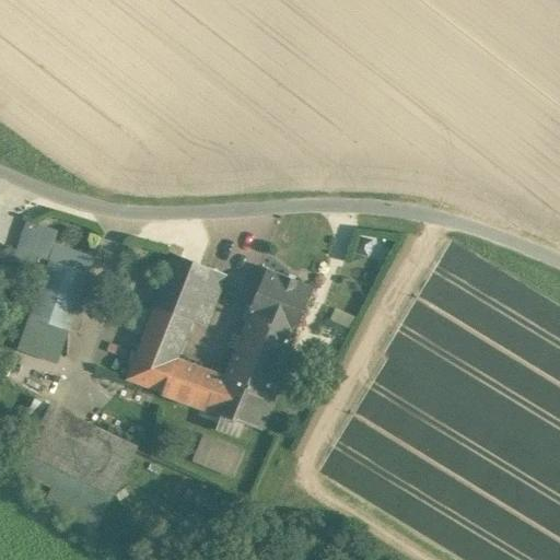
[(294,335),(249,316),(225,375),(177,358),(193,321),(213,269),(175,254),(126,378),(256,428),(270,393),(294,335)]
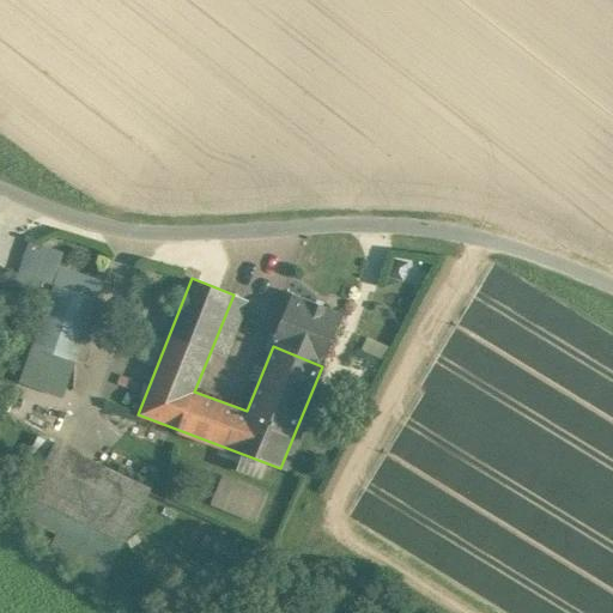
[(97,298),(55,284),(32,346),(74,362),(97,298)]
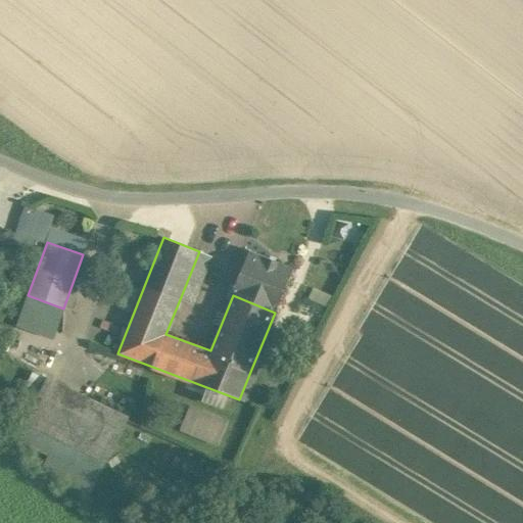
[(293,268),(249,250),(232,295),(233,295),(275,313),(293,268)]
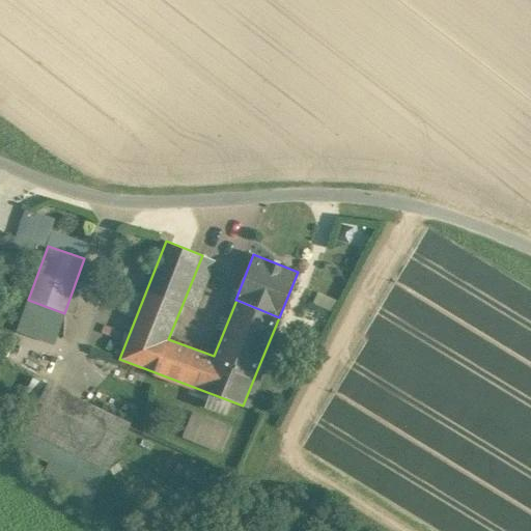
[(202,255),(183,304),(195,308),(215,260),(202,255)]
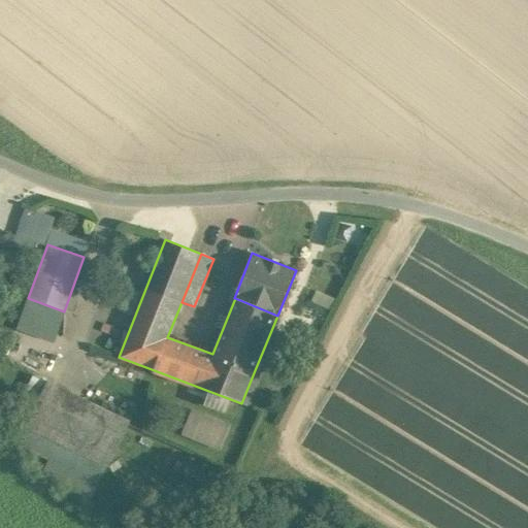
[(255,370),(241,403),(246,405),(260,372),(255,370)]
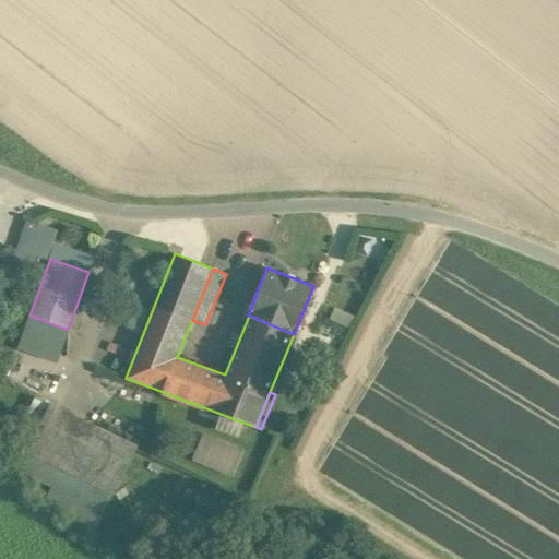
[(138,445),(50,404),(37,429),(26,451),(115,494),(138,445)]
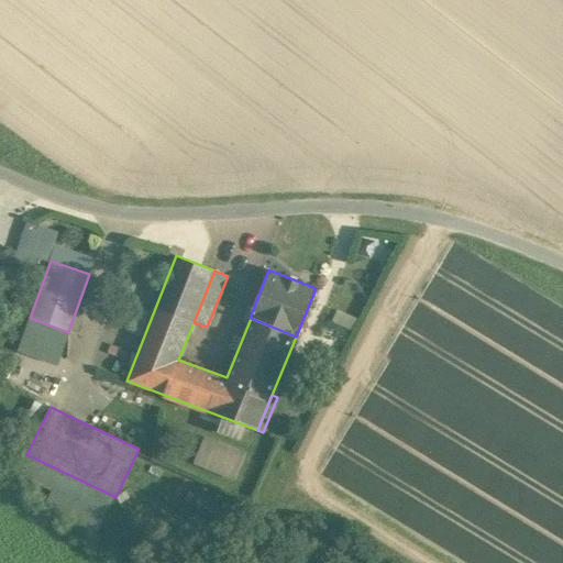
[(192,462),(235,477),(245,450),(202,434),(192,462)]
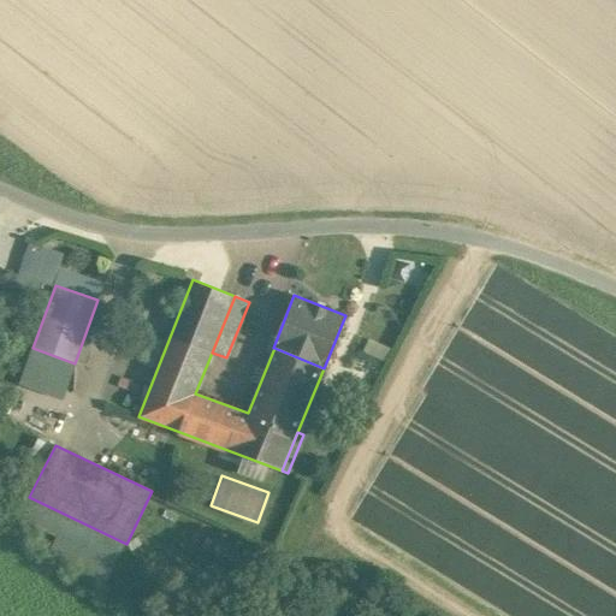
[(296,520),(284,515),(276,535),(289,540),(296,520)]
